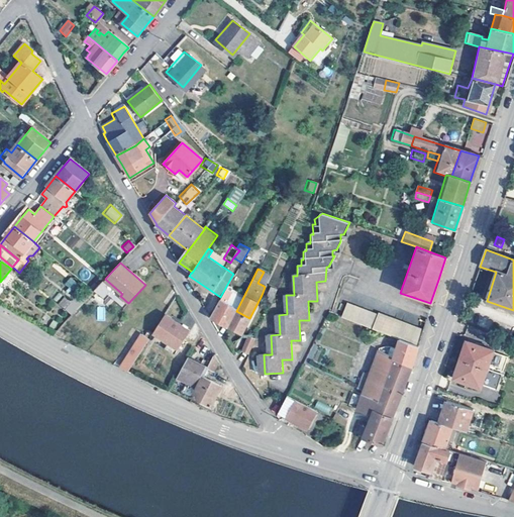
[(270,275),(264,272),(258,283),(264,286),(270,275)]
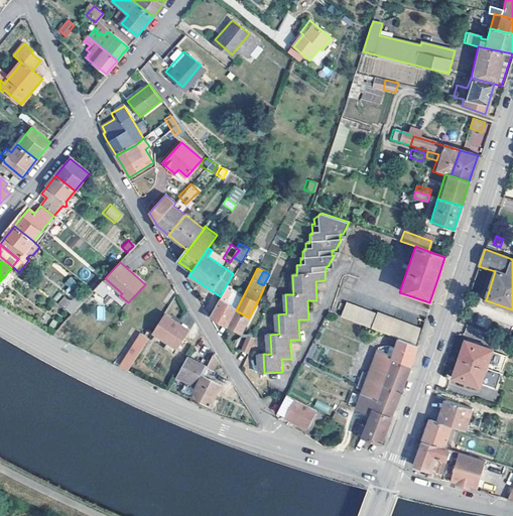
[(68,276),(60,282),(68,291),(76,286),(68,276)]
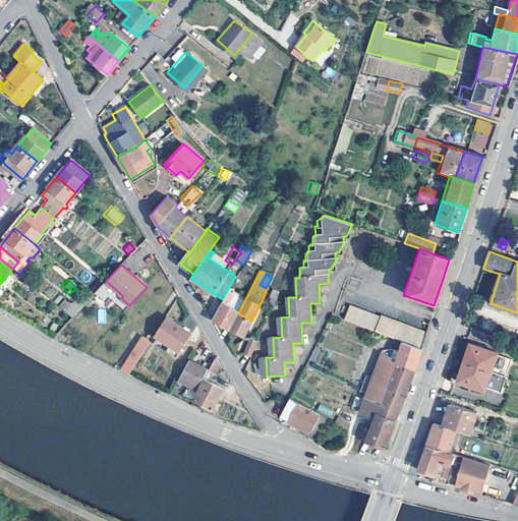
[(280,291),(272,288),(267,302),(274,305),(280,291)]
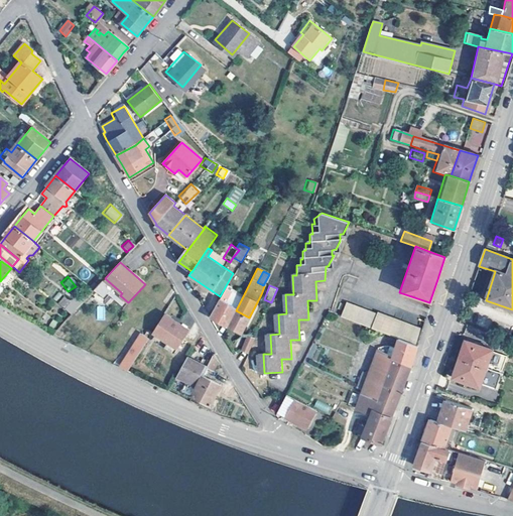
[(122,293),(114,286),(108,293),(124,307),(128,302),(120,295),(122,293)]
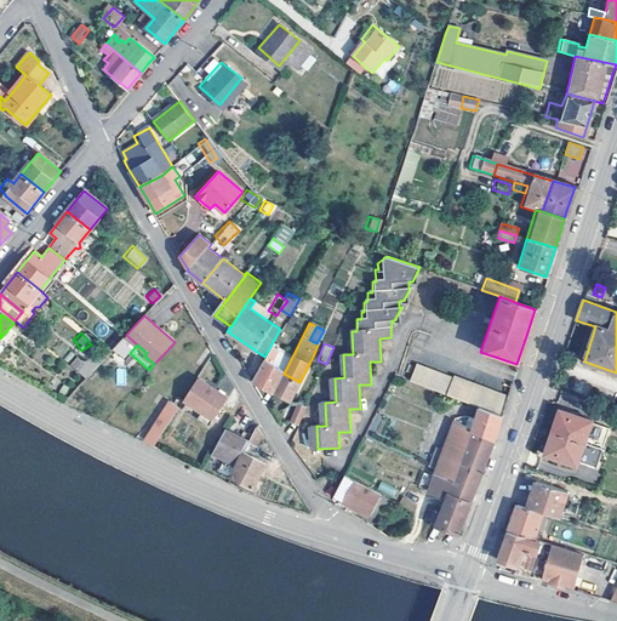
[(276,349),(272,347),(264,360),(270,363),(278,351),(276,349)]
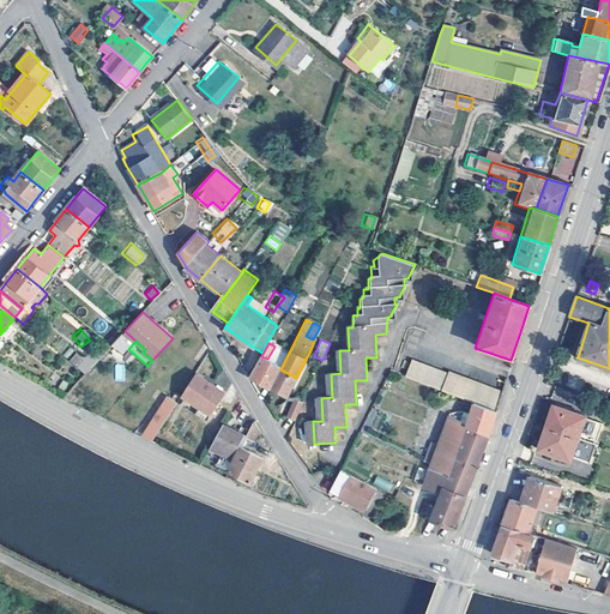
[(66,361),(82,374),(91,363),(74,350),(66,361)]
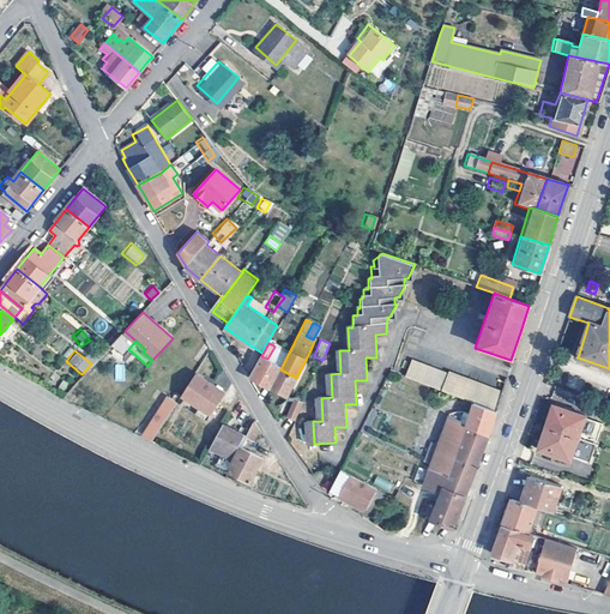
[(271,387),(281,369),(282,367),(267,359),(261,356),(249,377),(271,387)]
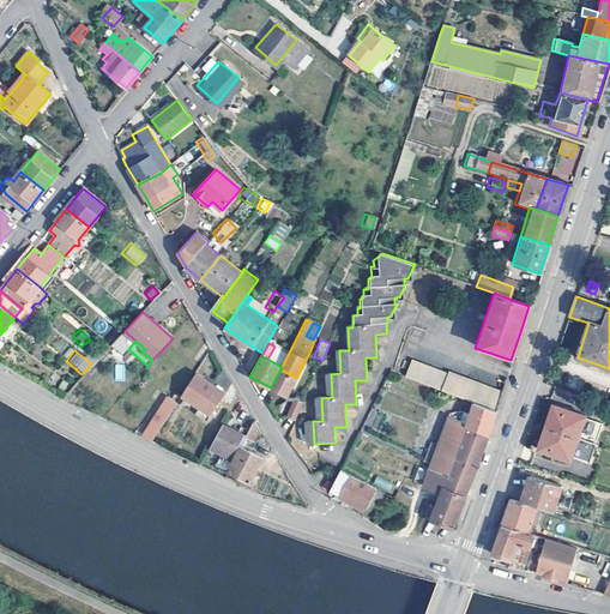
[(404,377),(440,391),(447,374),(410,360),(404,377)]
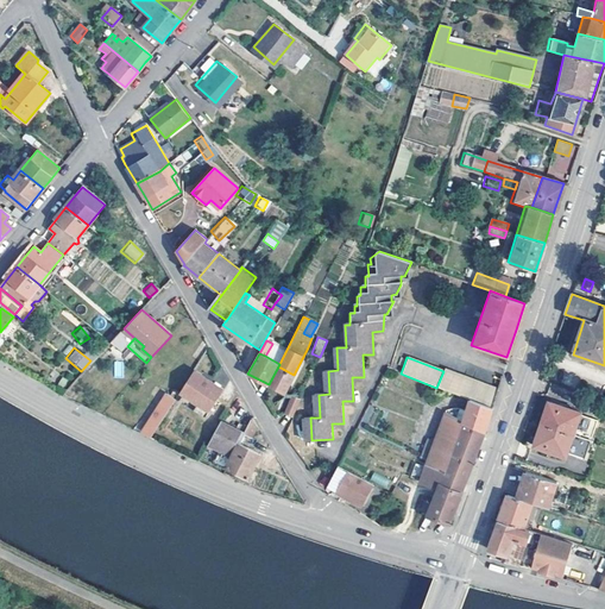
[(112,362),(109,377),(119,378),(120,362),(112,362)]
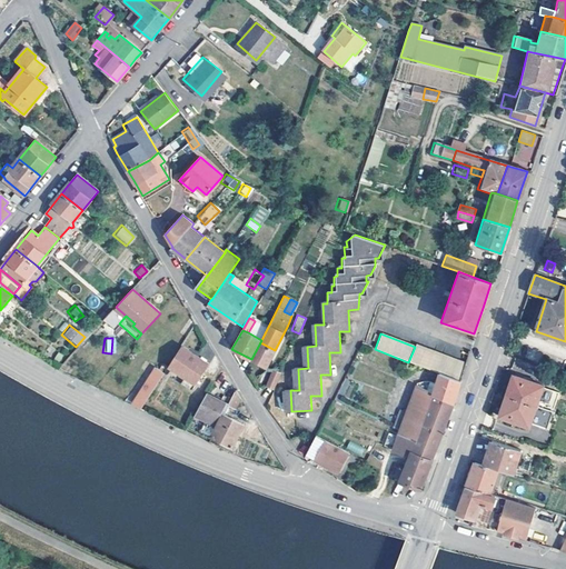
[(266,367),(275,350),(260,342),(251,359),(266,367)]
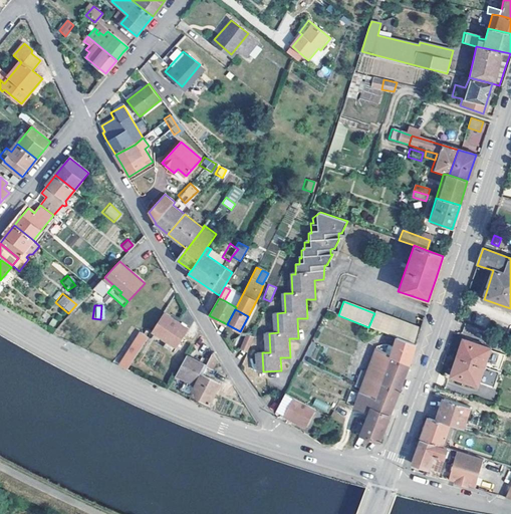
[(374,311),(374,313),(368,327),(394,336),(413,343),(418,327),(374,311)]
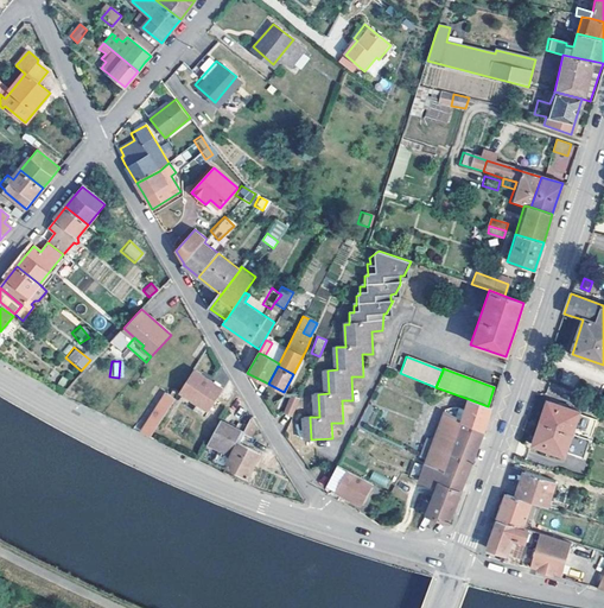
[(194,371),(179,391),(197,403),(209,410),(222,390),(194,371)]
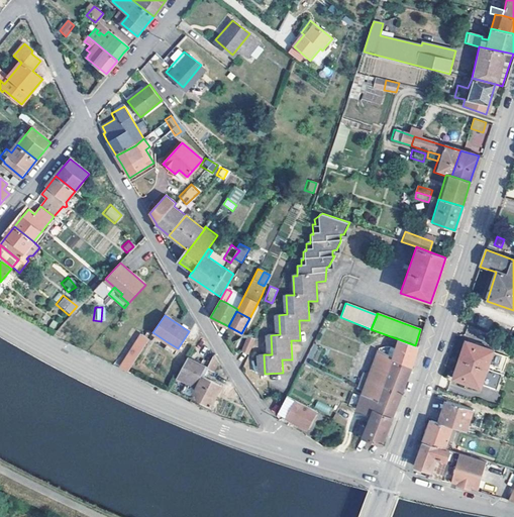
[(133,346),(141,350),(149,338),(141,333),(133,346)]
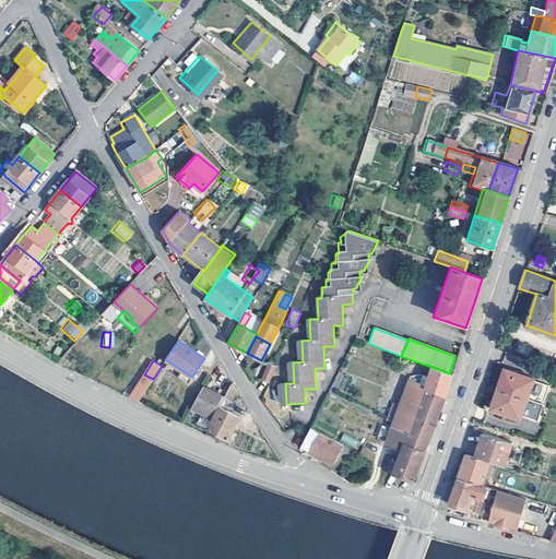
[(276,366),(268,363),(260,379),(269,382),(276,366)]
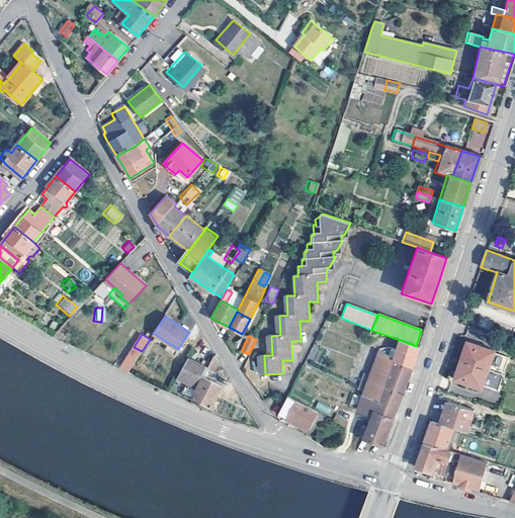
[(360,390),(358,394),(373,400),(391,359),(409,366),(414,351),(416,346),(397,339),(393,351),(390,357),(385,356),(374,351),(360,390)]
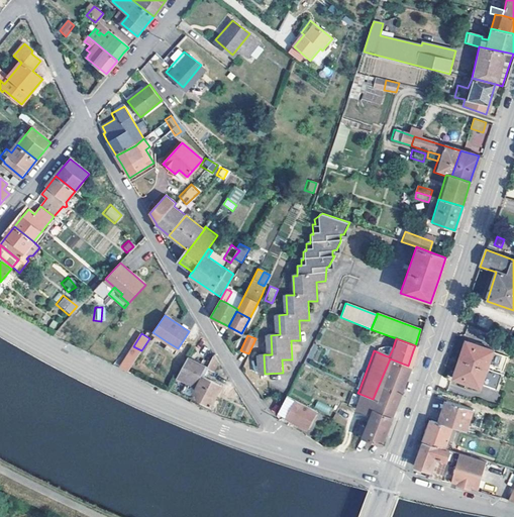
[(460,359),(487,369),(493,352),(493,351),(467,341),(460,359)]
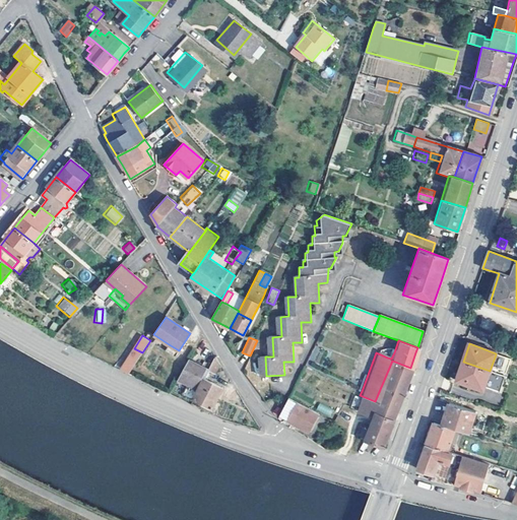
[(169,344),(166,349),(176,355),(179,350),(169,344)]
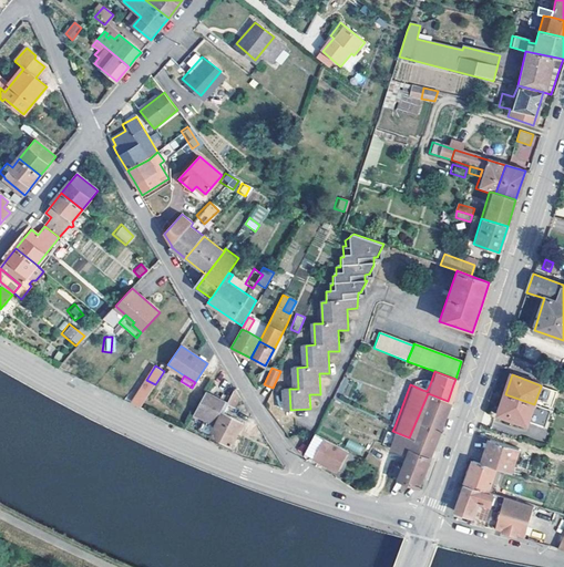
[(141,405),(155,384),(146,380),(132,401),(141,405)]
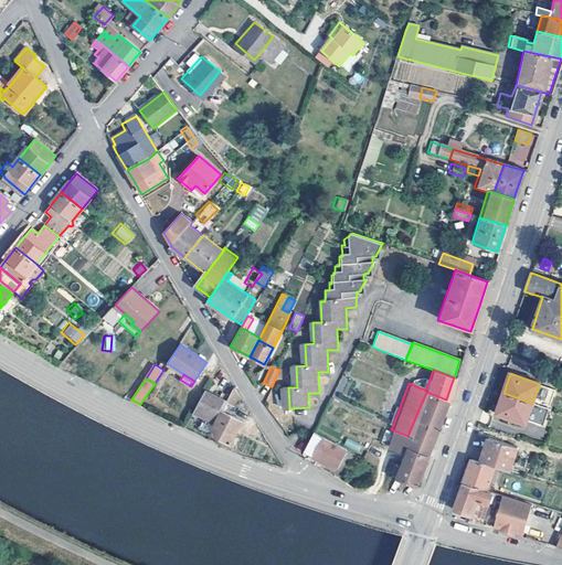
[(539,385),(532,403),(549,408),(554,391),(539,385)]
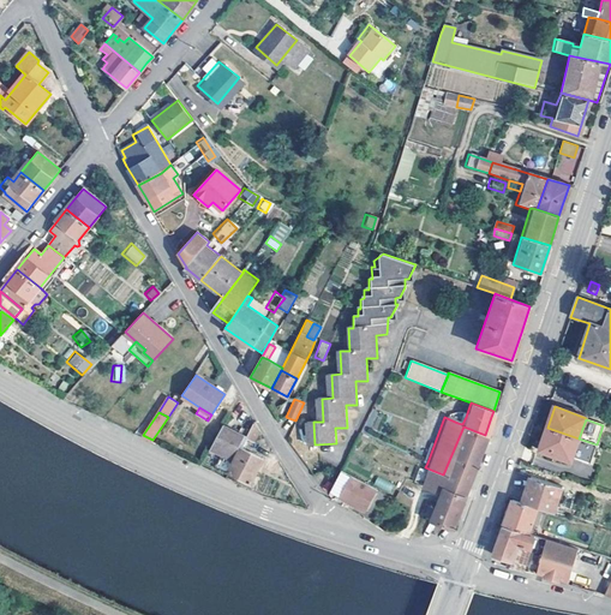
[(259,430),(253,422),(246,437),(253,441),(259,430)]
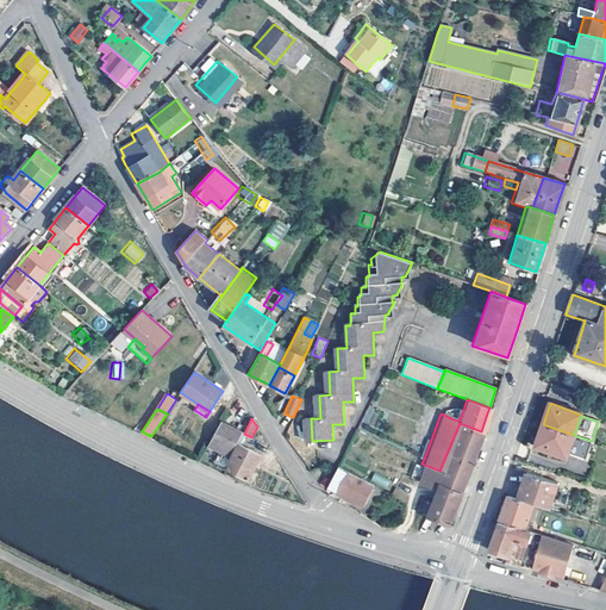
[(212,464),(225,470),(238,443),(243,435),(222,423),(213,437),(208,446),(219,450),(212,464)]
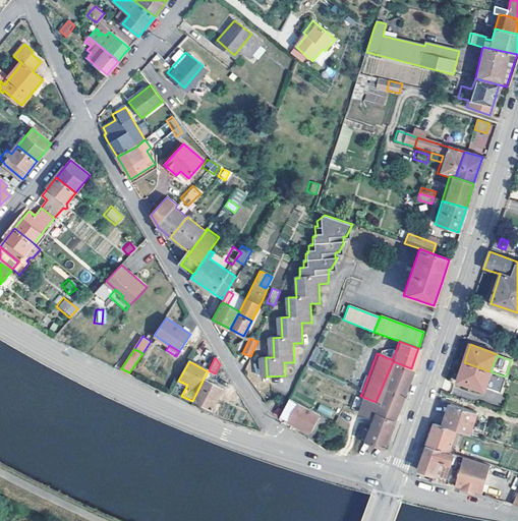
[(355,411),(369,417),(371,413),(391,420),(396,408),(406,383),(411,368),(393,361),(376,402),(360,396),(358,402),(355,411)]
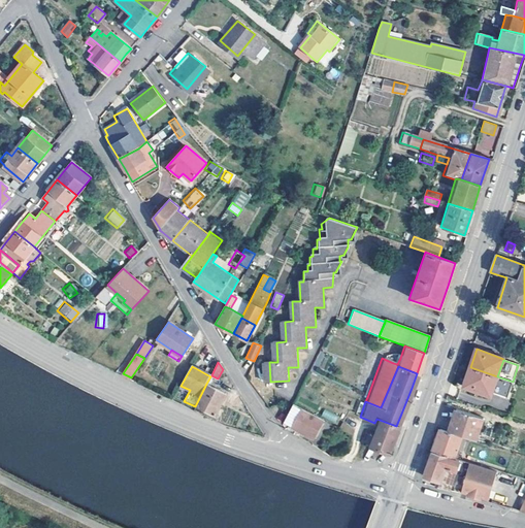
[(491,395),(497,376),(470,367),(463,387),(491,396),(491,395)]
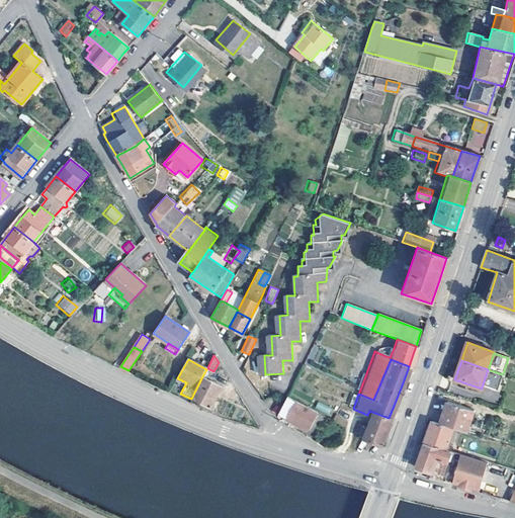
[(503,374),(488,369),(482,387),(497,393),(503,374)]
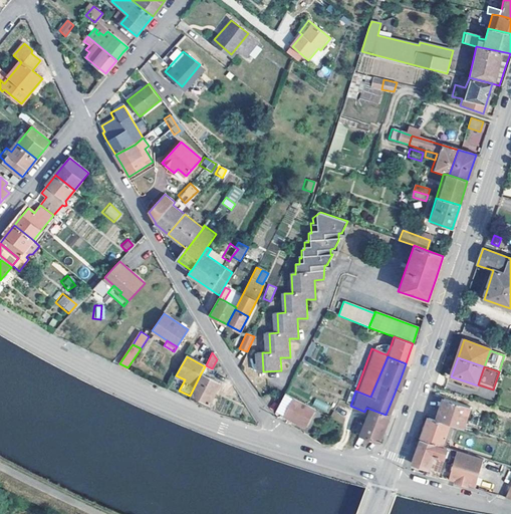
[(220,382),(201,373),(190,396),(197,401),(196,403),(211,411),(214,406),(209,404),(220,382)]
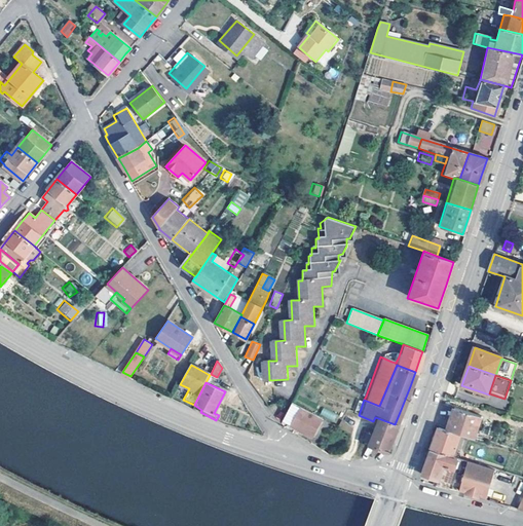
[(323,418),(292,402),(287,411),(291,413),(286,422),(312,437),(323,418)]
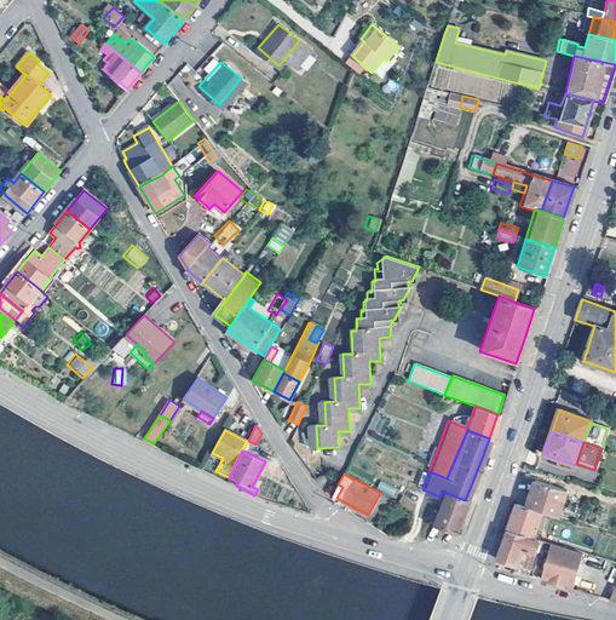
[(566,491),(535,480),(529,500),(527,506),(559,516),(566,491)]
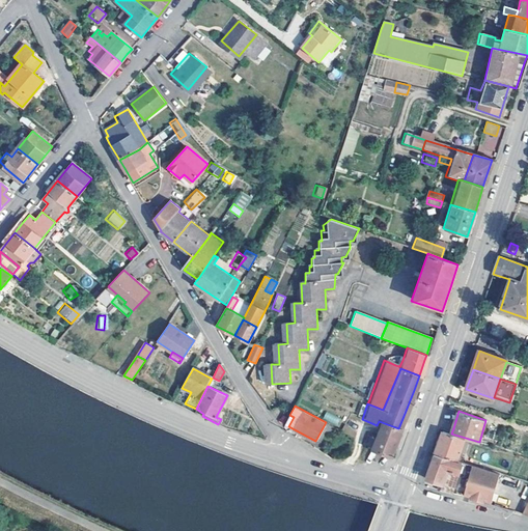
[(379,421),(377,425),(369,447),(378,450),(389,454),(393,444),(397,432),(398,428),(379,421)]
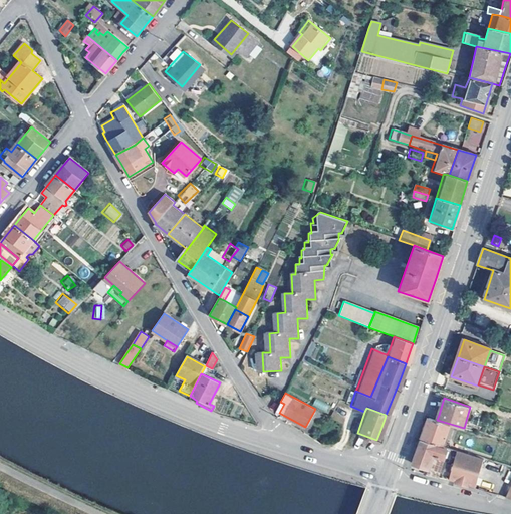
[(428,418),(421,439),(442,446),(450,425),(428,418)]
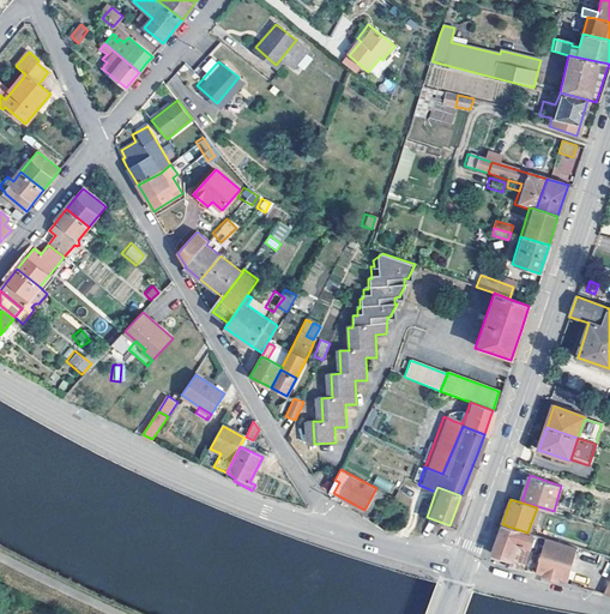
[(535,535),(527,533),(502,524),(497,540),(493,553),(508,558),(506,563),(509,563),(508,567),(521,571),(535,535)]
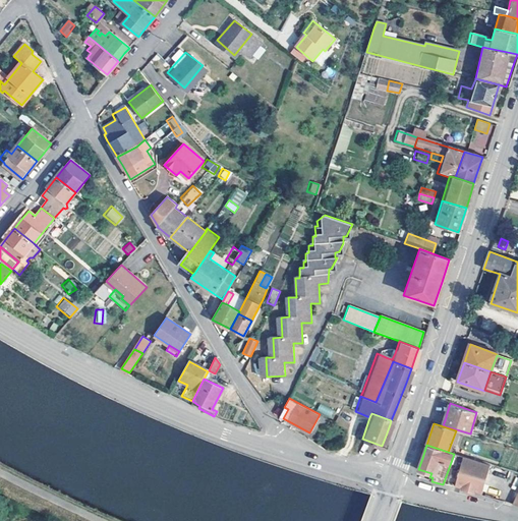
[(491,465),(464,457),(455,485),(463,487),(462,489),(474,494),(474,491),(482,494),(491,465)]
